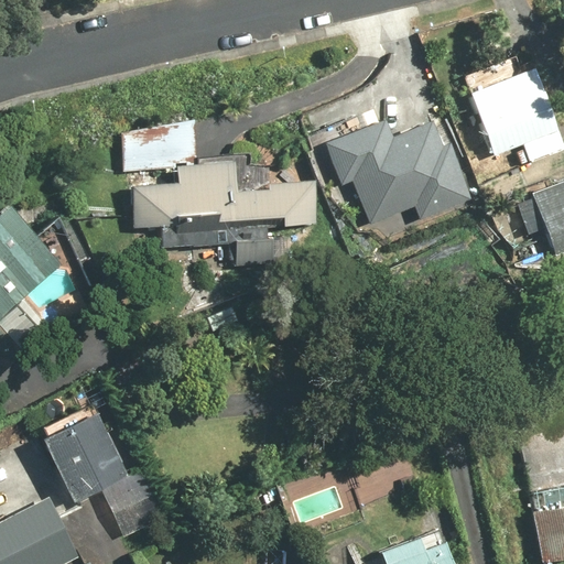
[(563,149),(563,143),(534,67),(470,91),(495,154),(516,147),(522,165),(563,149)]
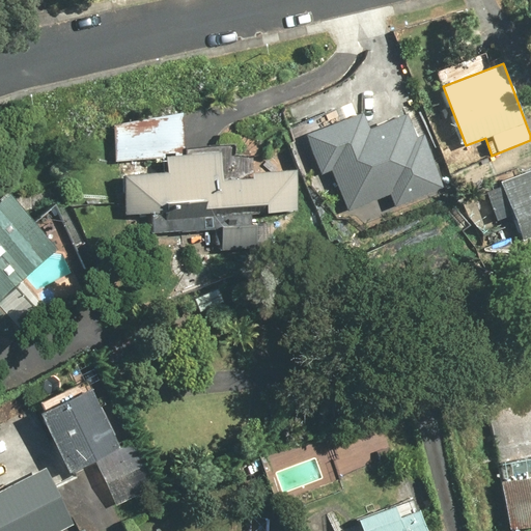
[(333,170),(347,210),(391,193),(395,203),(441,187),(421,135),(418,136),(410,116),(372,131),(365,113),(307,135),(322,174),(333,170)]
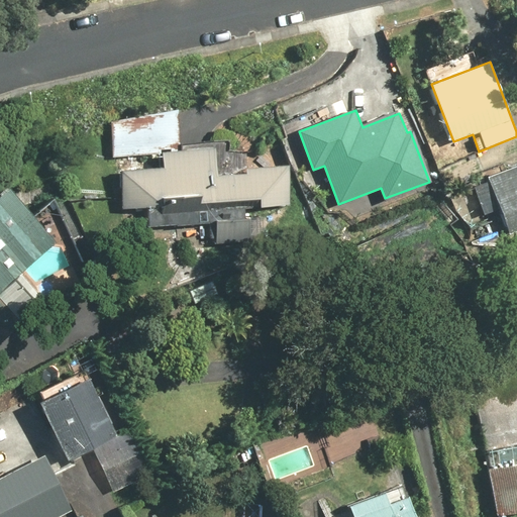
[(163,168),(121,171),(124,227),(215,222),(216,243),(251,241),(249,206),(289,204),(287,166),(214,170),(212,148),(162,151),(163,168)]
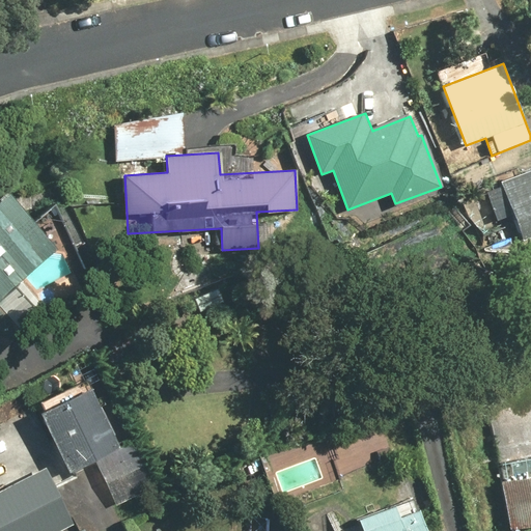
[(530,168),(483,186),(497,221),(513,215),(522,239),(530,234),(530,168)]
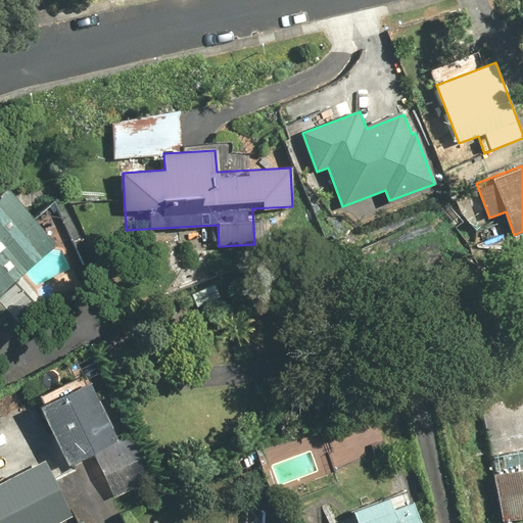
[(58,245),(9,190),(0,198),(0,325),(40,289),(27,274),(58,245)]
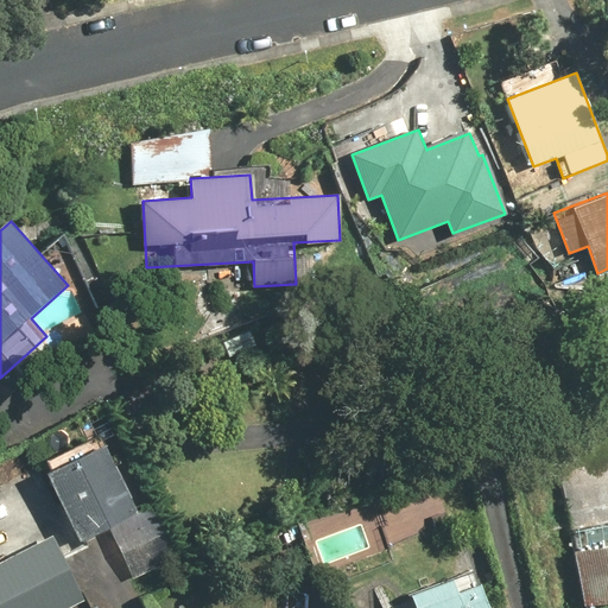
[(607,418),(552,430),(587,602),(607,596),(607,418)]
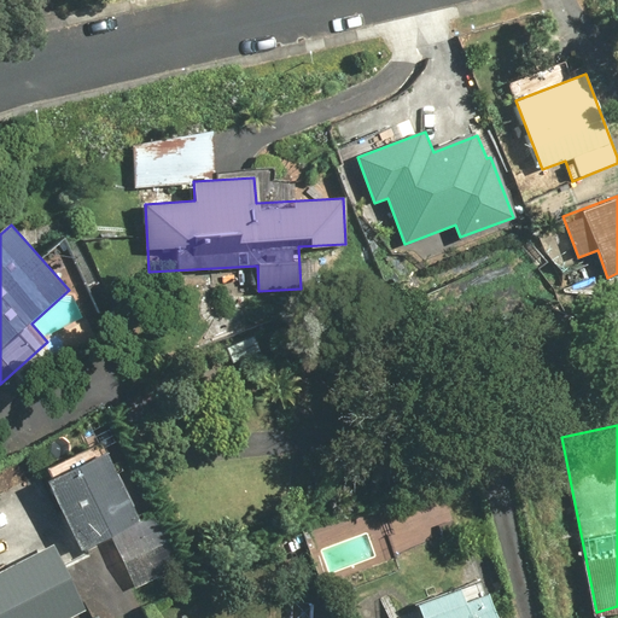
[(101,439),(40,470),(81,551),(110,536),(136,588),(199,557),(172,503),(141,518),(101,439)]
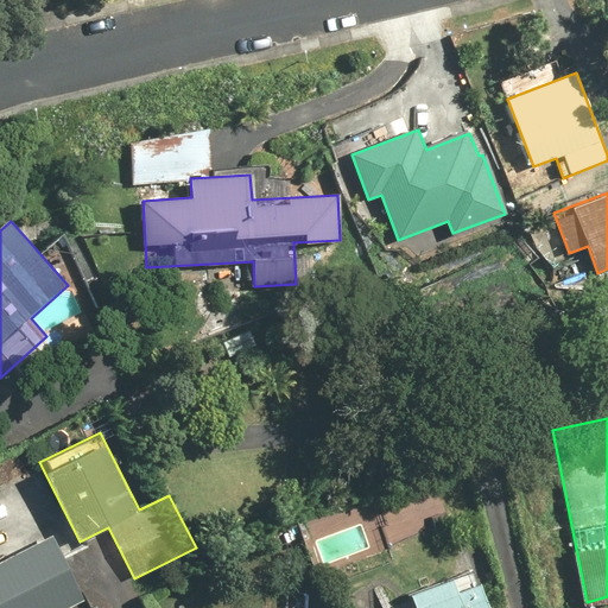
[(0,607),(56,607),(81,595),(50,533),(0,558),(0,607)]
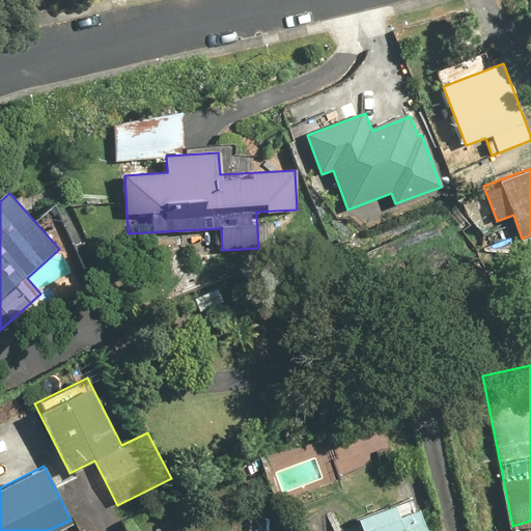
[(427,530),(415,498),(330,530),(427,530)]
